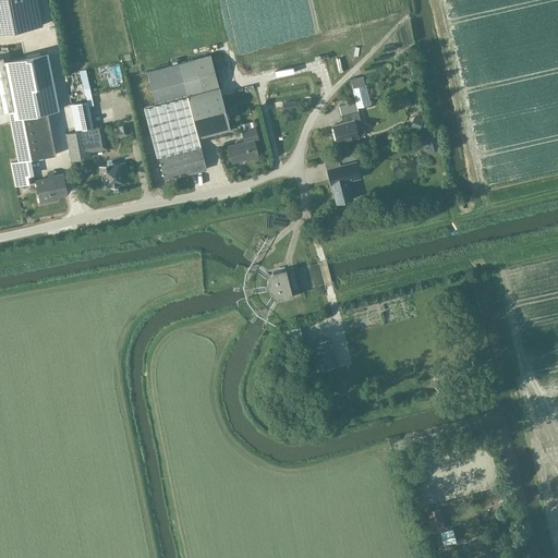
[(0,0),(0,33),(34,27),(43,25),(37,0),(0,0)]
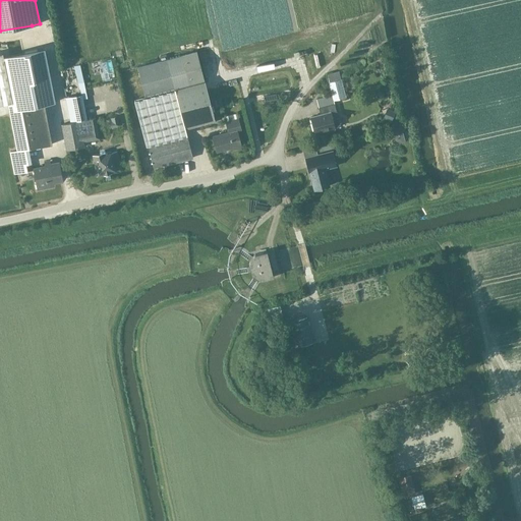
[(46,51),(3,59),(5,70),(11,102),(13,110),(13,111),(43,105),(56,102),(46,51)]
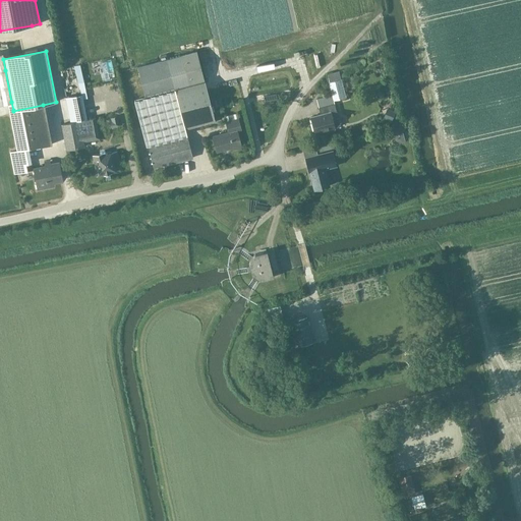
[(145,147),(148,146),(154,168),(192,158),(185,128),(215,120),(196,51),(167,59),(166,55),(160,57),(161,60),(136,66),(146,97),(133,101),(145,147)]
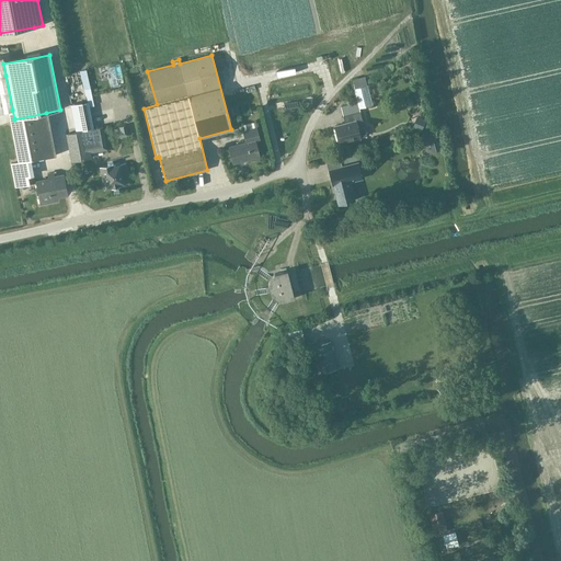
[(6,76),(3,64),(2,57),(0,57),(0,112),(12,110),(6,76)]
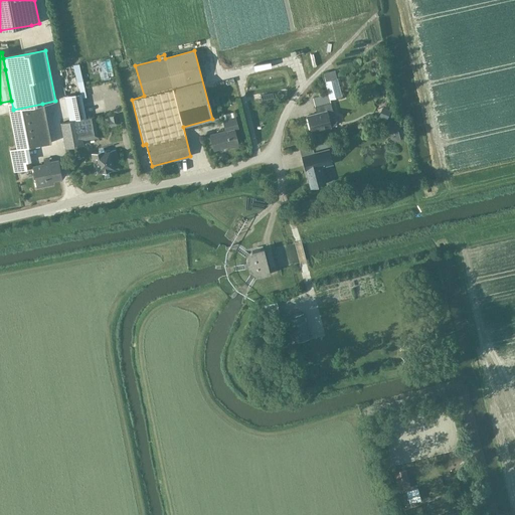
[(340,89),(337,79),(328,81),(330,92),(332,101),(343,98),(341,89),(340,89)]
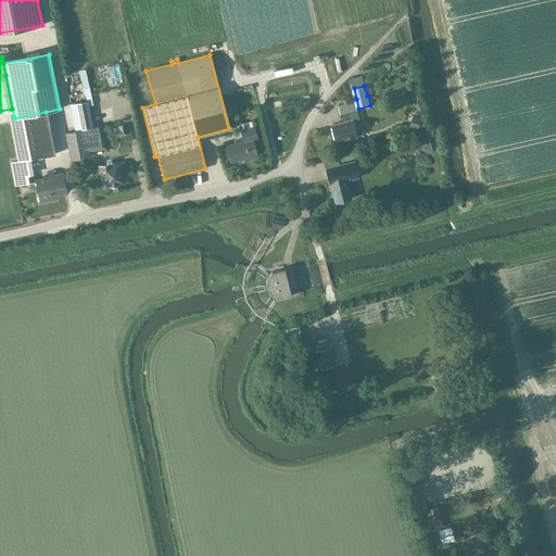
[(280,103),(281,109),(282,111),(297,108),(295,106),(295,101),(280,103)]
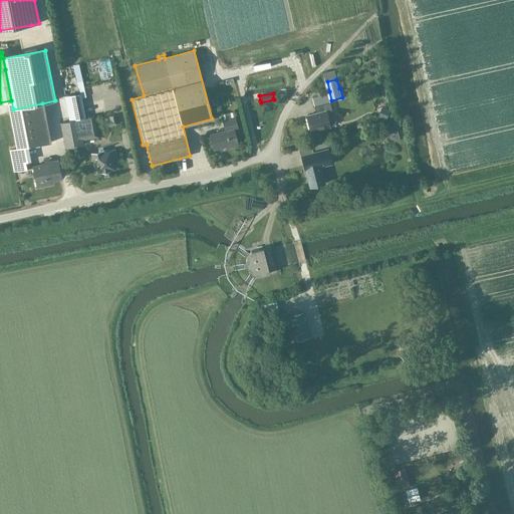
[(335,124),(333,116),(334,116),(329,101),(314,105),(316,112),(306,115),(310,131),(321,129),(321,130),(330,126),(335,124)]
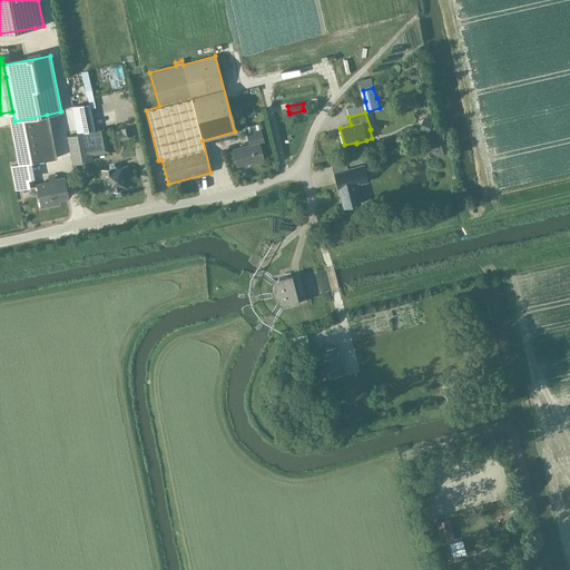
[(15,121),(9,123),(17,165),(38,161),(38,164),(42,163),(42,160),(56,158),(47,115),(15,121)]
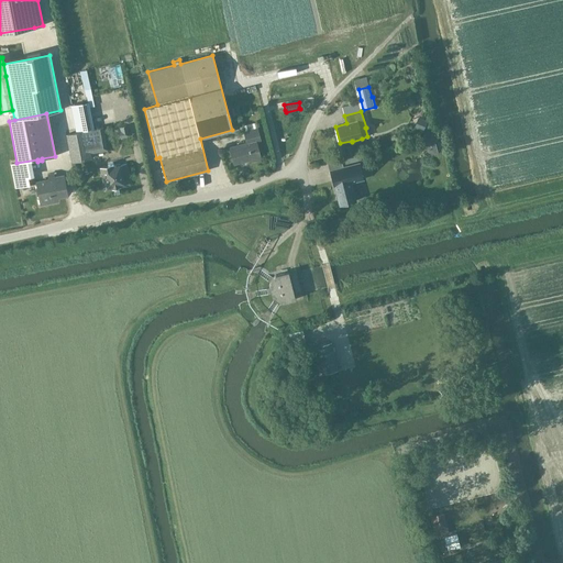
[(422,131),(427,121),(421,119),(417,129),(422,131)]
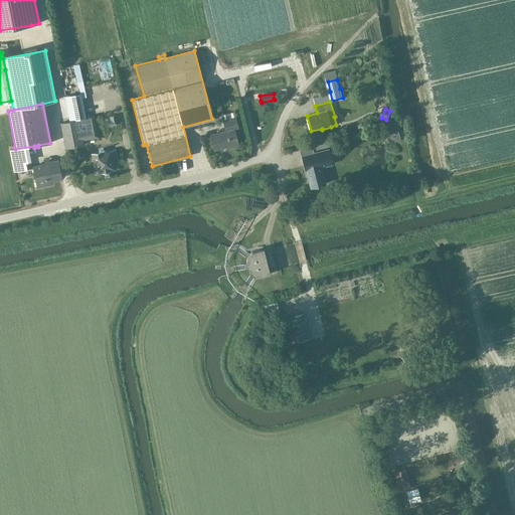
[(234,112),(221,115),(225,131),(210,135),(213,150),(238,144),(234,129),(238,128),(234,112)]
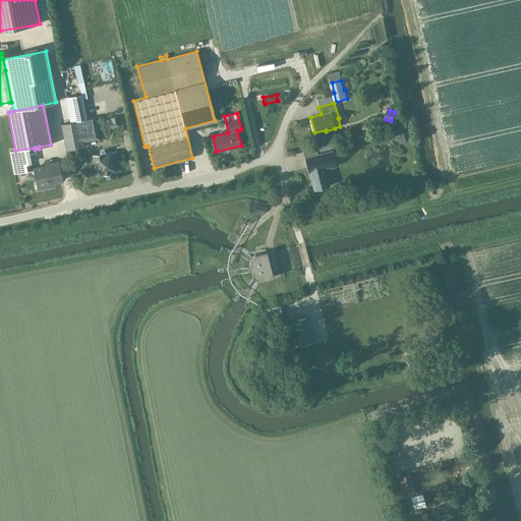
[(120,124),(118,117),(111,119),(112,122),(110,122),(111,126),(120,124)]
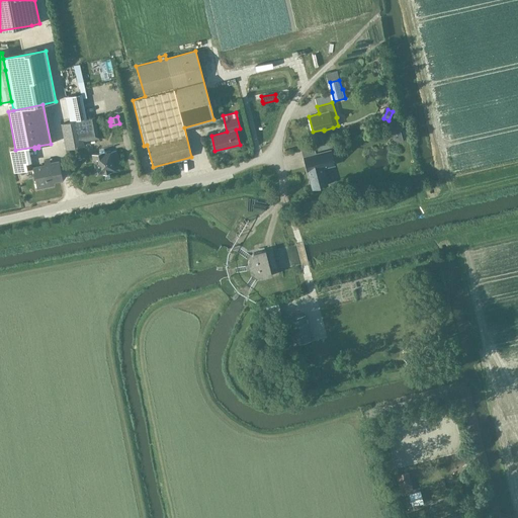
[(98,138),(94,117),(61,123),(66,150),(84,146),(83,141),(98,138)]
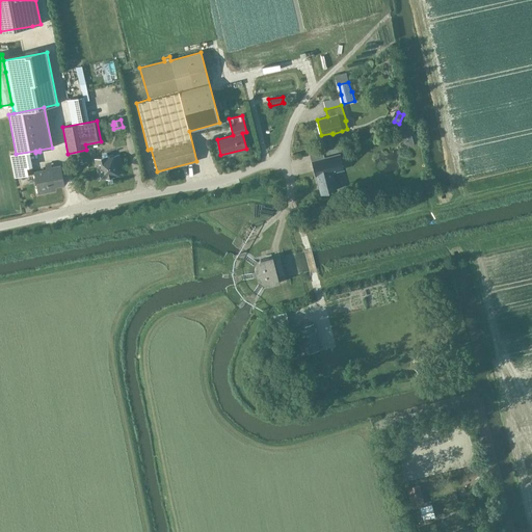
[(401,134),(406,136),(408,136),(410,144),(417,142),(413,125),(399,128),(401,134)]
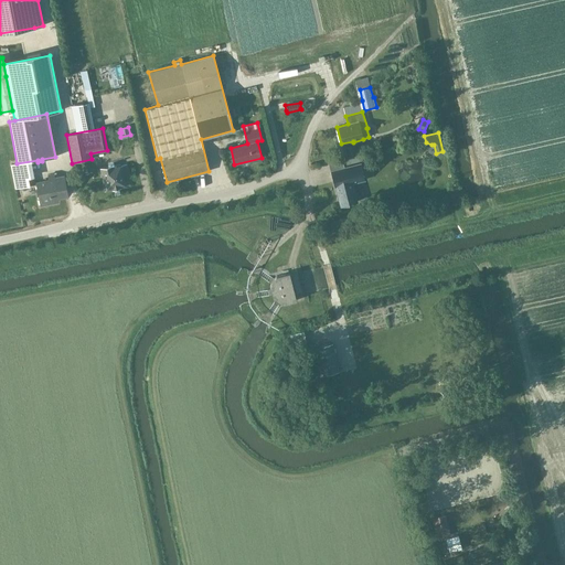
[(334,187),(340,205),(358,201),(353,183),(365,180),(361,163),(330,171),(334,187)]
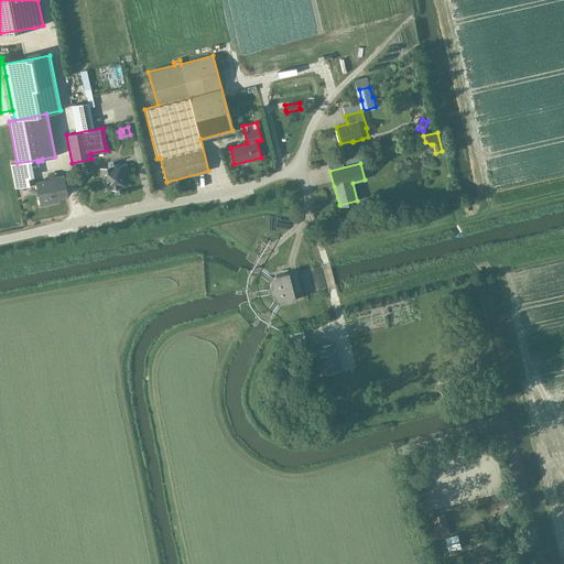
[(114,164),(100,167),(106,191),(126,185),(126,182),(130,181),(127,164),(114,167),(114,164)]
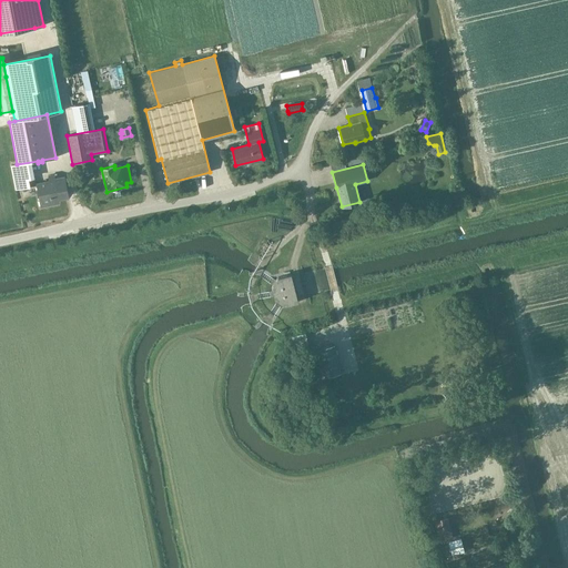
[(13,173),(16,183),(26,180),(23,171),(13,173)]
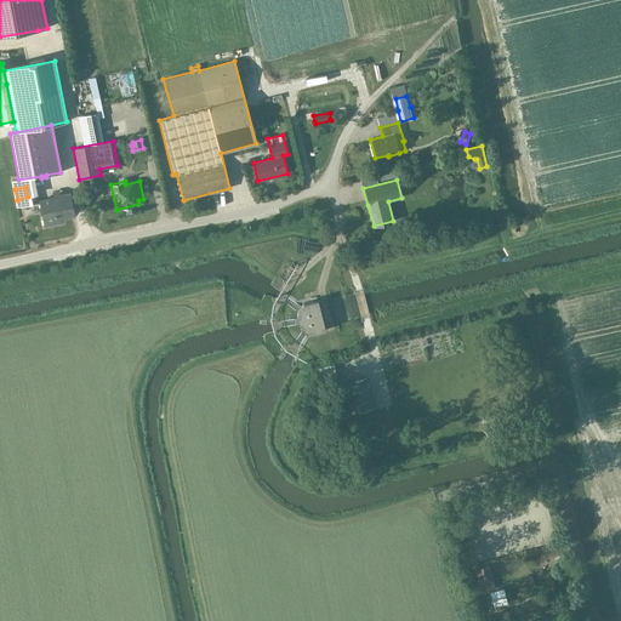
[(57,220),(77,216),(72,194),(61,197),(61,199),(40,203),(45,228),(58,224),(57,220)]
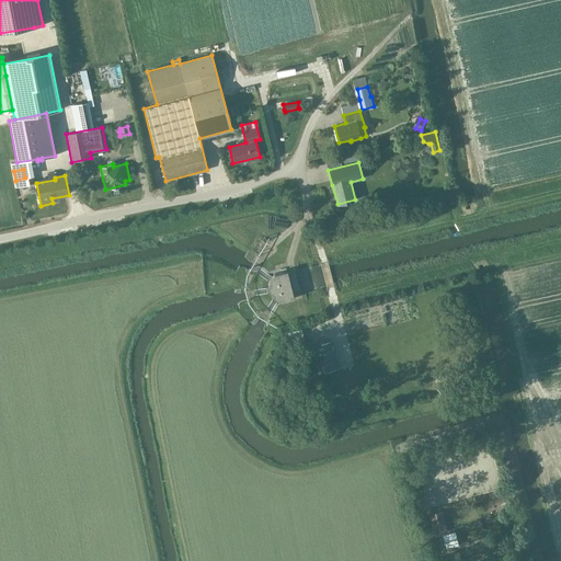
[(295,298),(293,289),(288,270),(275,273),(270,284),(273,296),(283,301),(295,298)]
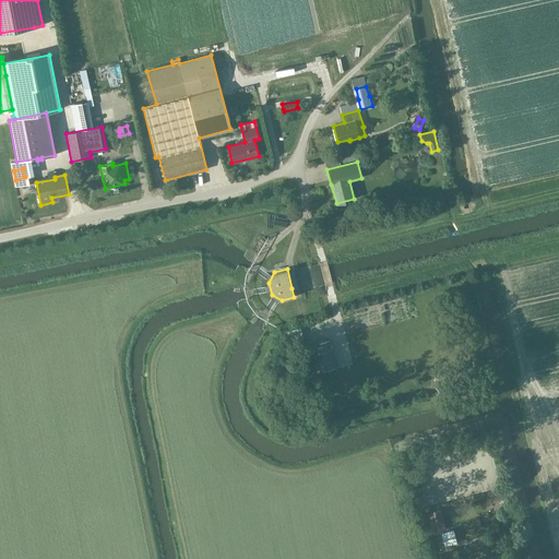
[(299,329),(286,331),(289,345),(302,342),(299,329)]
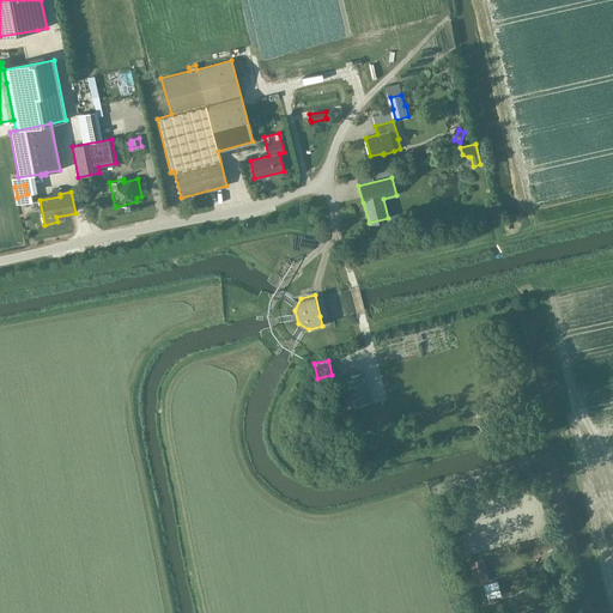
[(360,374),(343,377),(350,407),(368,402),(360,374)]
